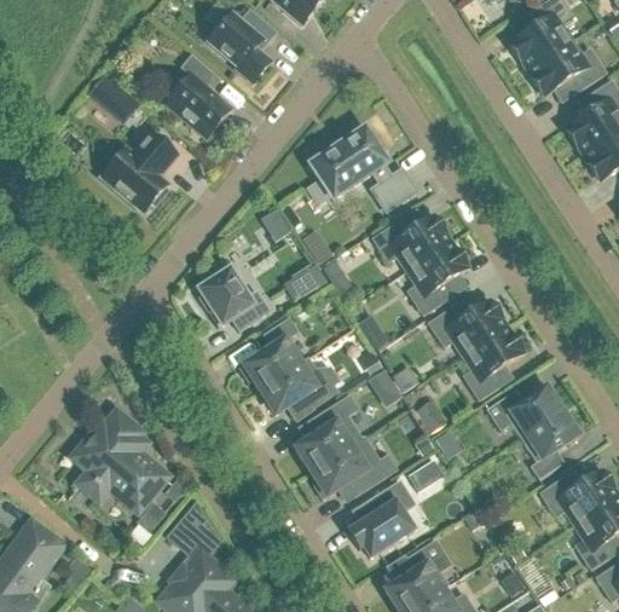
[(272,0),(301,23),(319,0),(272,0)]
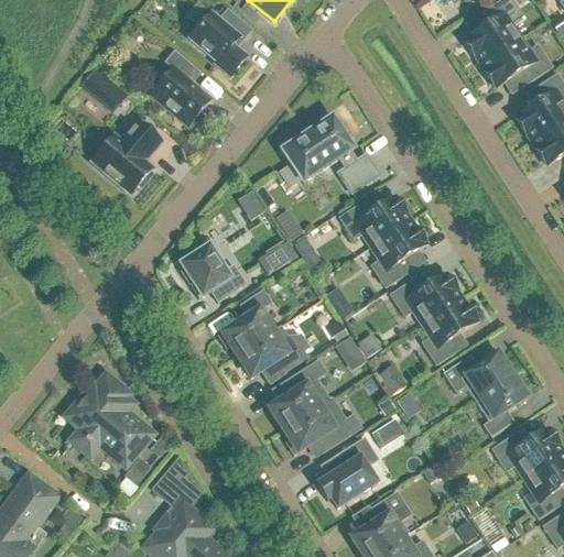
[(480,62),(519,36),(503,12),(512,7),(508,0),(498,0),(483,10),(490,21),(464,39),(480,62)]
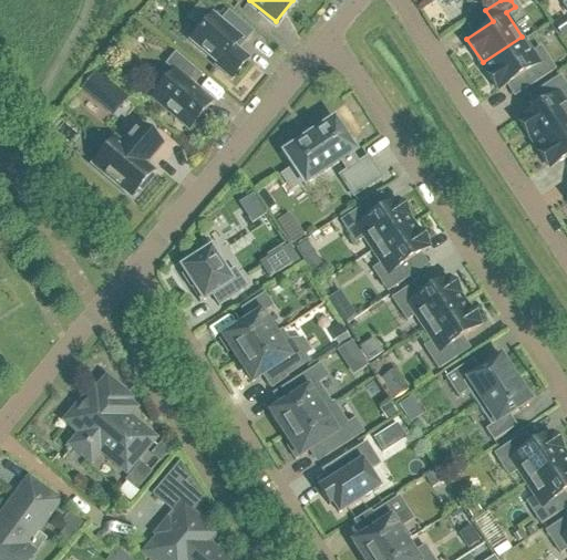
[(251,28),(228,8),(219,19),(212,12),(191,38),(217,60),(216,62),(232,74),(247,55),(233,43),(239,35),(243,39),(251,28)]
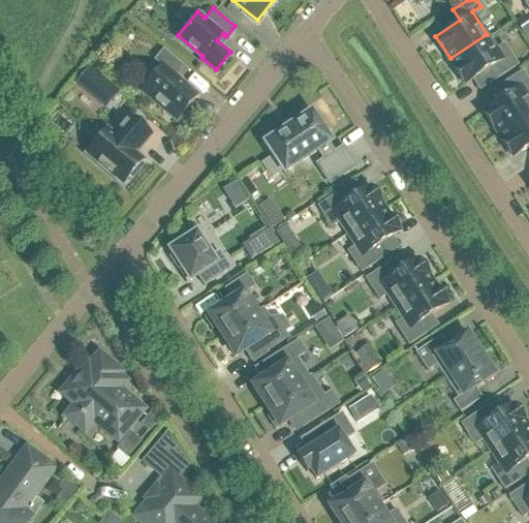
[(528,16),(526,11),(516,19),(524,31),(528,27),(528,16)]
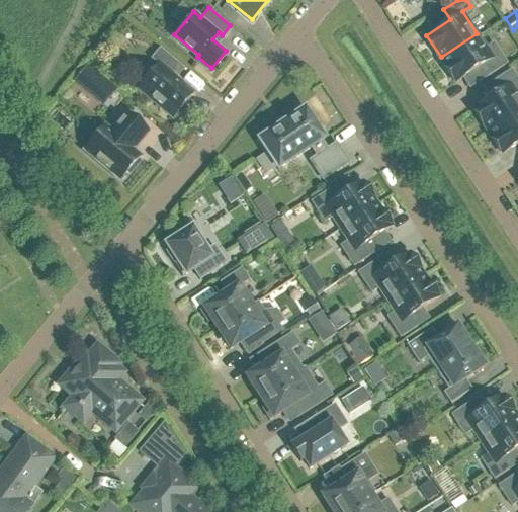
[(405,41),(411,52),(427,43),(421,31),(405,41)]
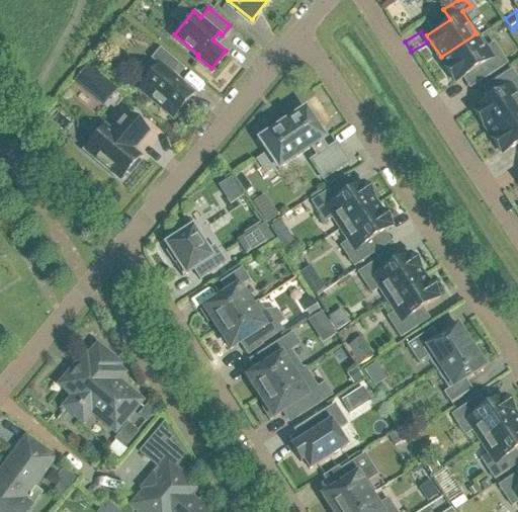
[(477,33),(441,57),(455,79),(479,64),(486,74),(506,60),(493,40),(485,46),(477,33)]
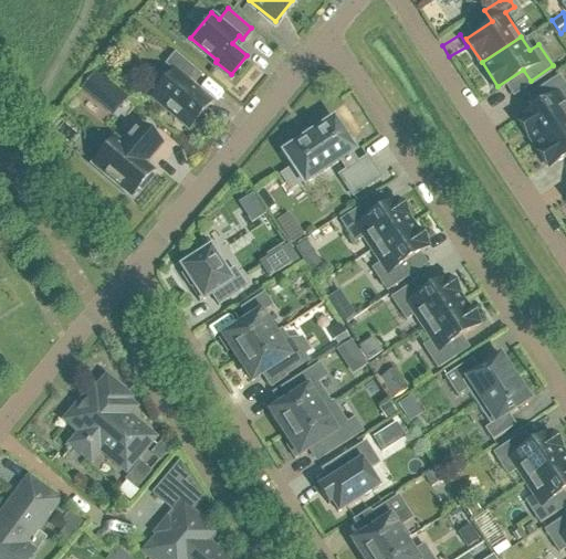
[(188,125),(210,98),(191,82),(199,72),(175,50),(166,61),(174,67),(152,94),(188,125)]
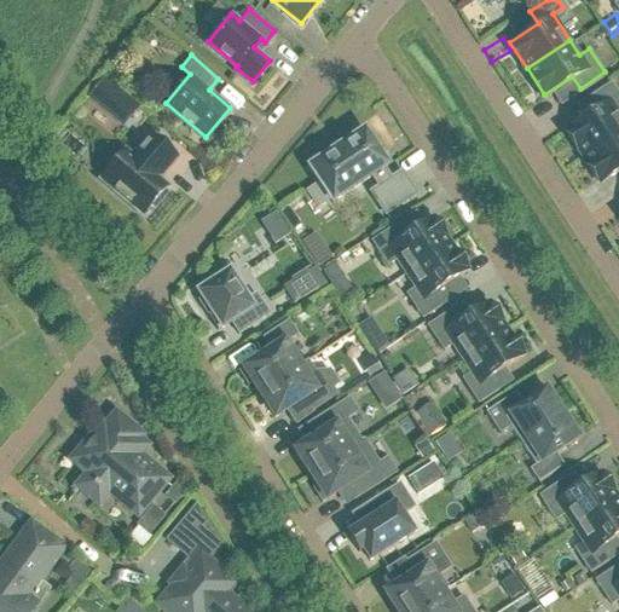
[(104,75),(88,93),(111,113),(127,93),(104,75)]
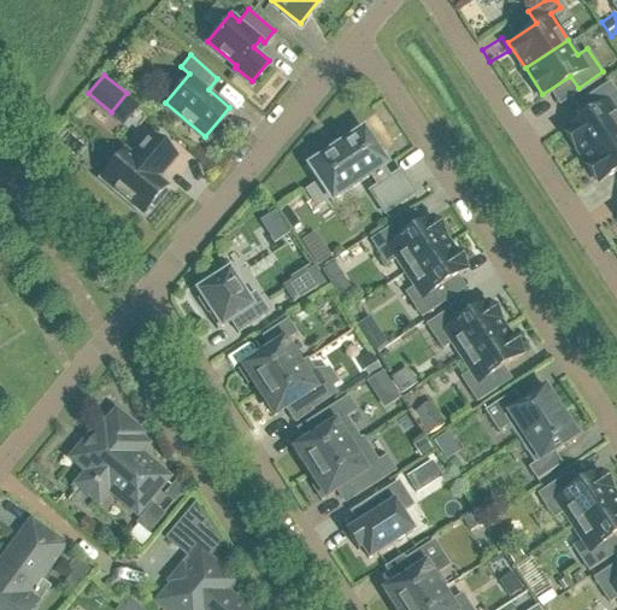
[(581,153),(616,128),(616,113),(615,110),(616,107),(616,93),(609,80),(583,95),(592,107),(564,127),(581,153)]
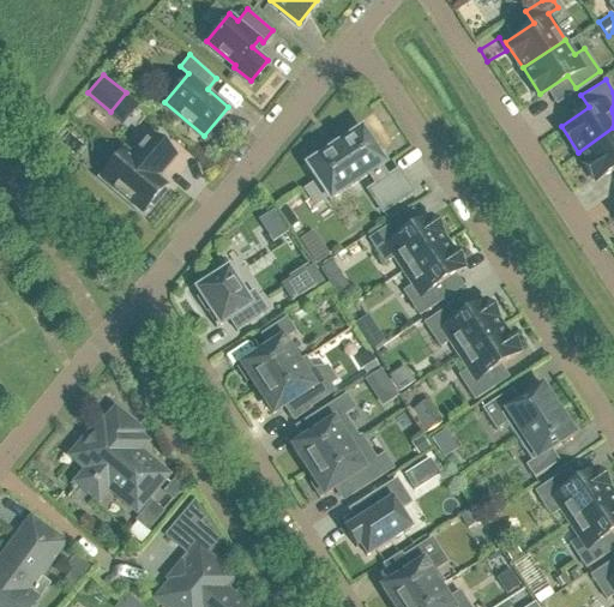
[(387,174),(379,163),(384,161),(361,127),(306,162),(317,178),(305,186),(314,200),(326,193),(329,197),(368,170),(375,181),(367,187),(381,209),(411,188),(397,167),(387,174)]
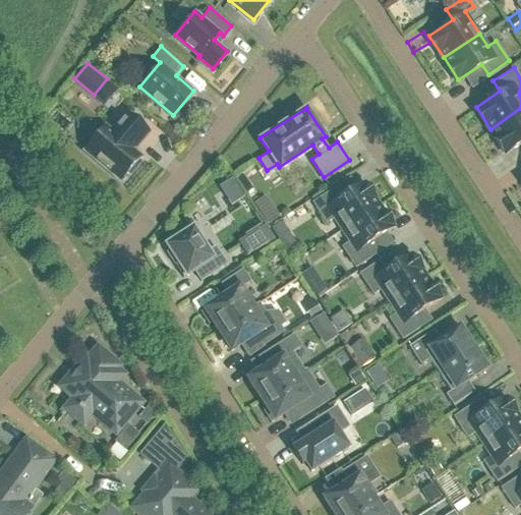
[(520,108),(490,129),(505,151),(520,140),(520,108)]
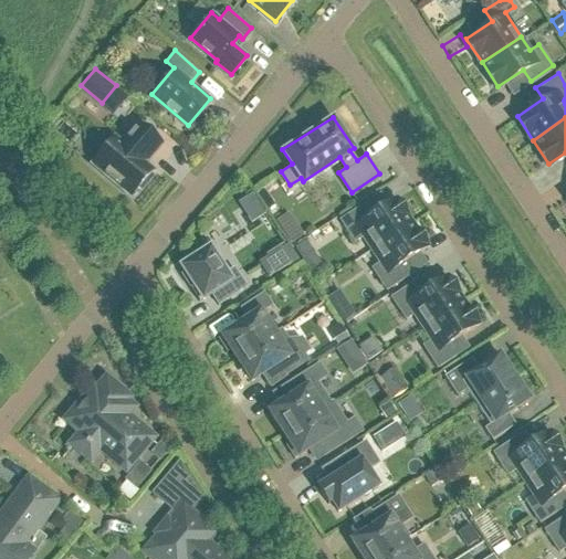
[(144,160),(161,140),(138,120),(121,140),(114,135),(92,161),(130,193),(138,185),(140,187),(152,173),(149,171),(153,167),(144,160)]
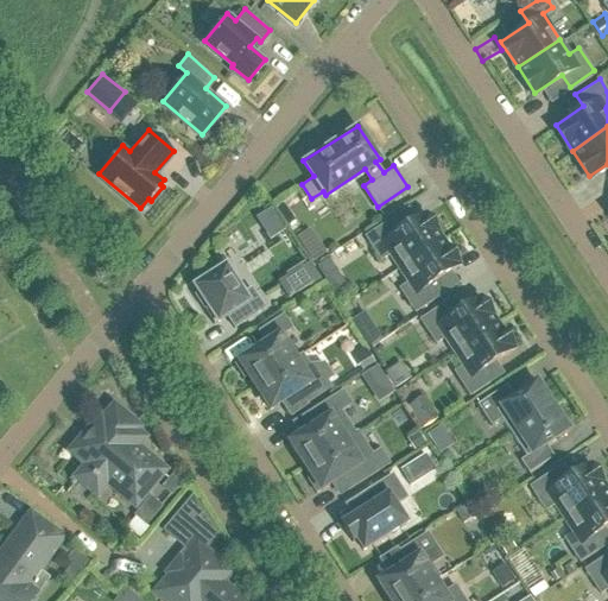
[(390,251),(399,264),(442,236),(424,210),(397,229),(390,217),(365,233),(380,257),(390,251)]
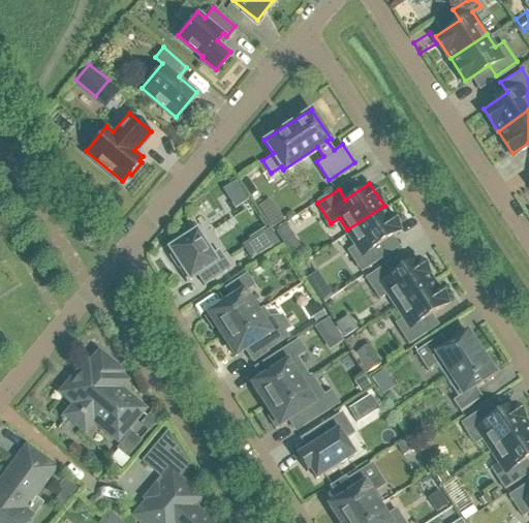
[(384,206),(347,229),(355,243),(347,248),(361,269),(381,254),(375,244),(399,228),(384,206)]
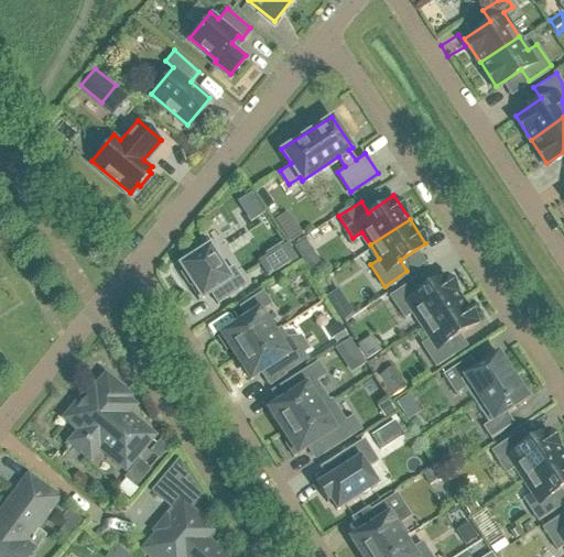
[(294,221),(282,229),(290,240),(302,232),(294,221)]
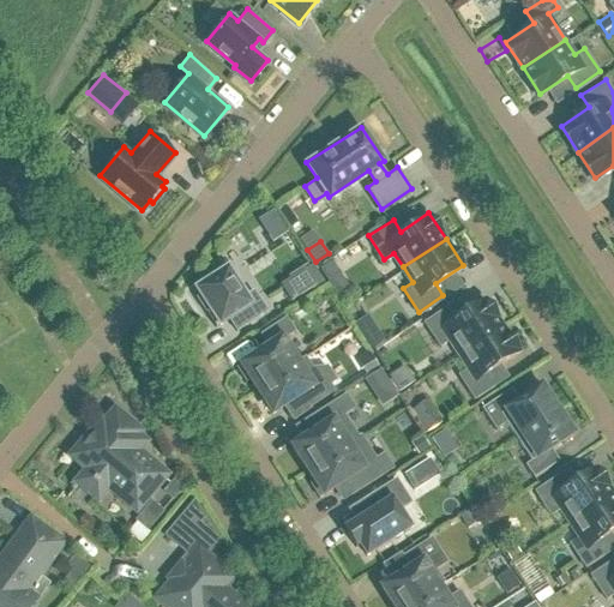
[(331,258),(319,265),(327,278),(339,270),(331,258)]
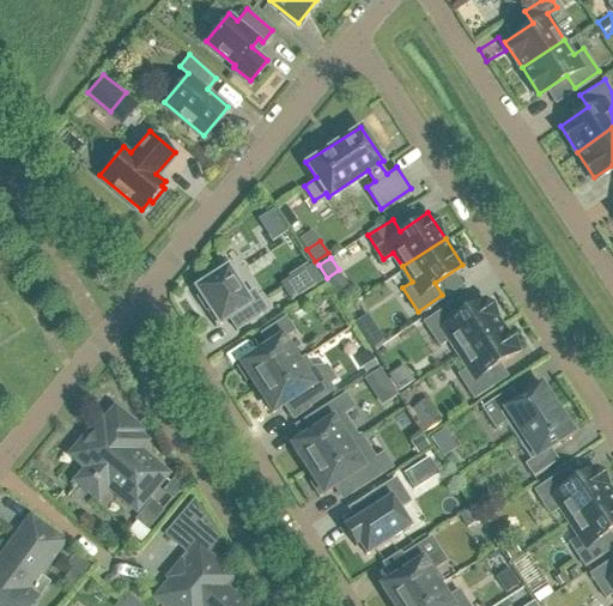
[(243,292),(234,277),(237,274),(228,260),(211,271),(214,276),(198,286),(201,291),(196,294),(216,323),(241,307),(248,319),(267,307),(254,286),(243,292)]
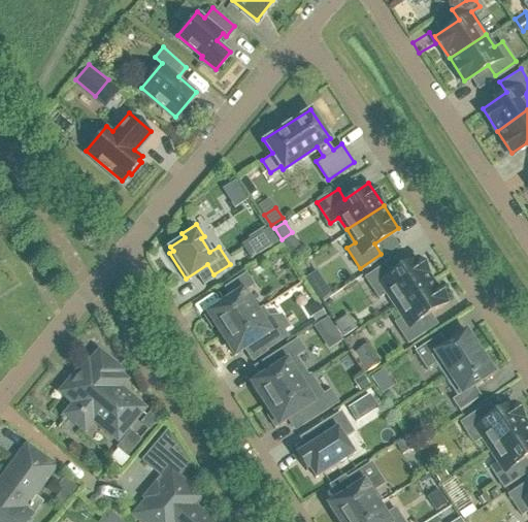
[(241,241),(250,256),(270,242),(262,228),(241,241)]
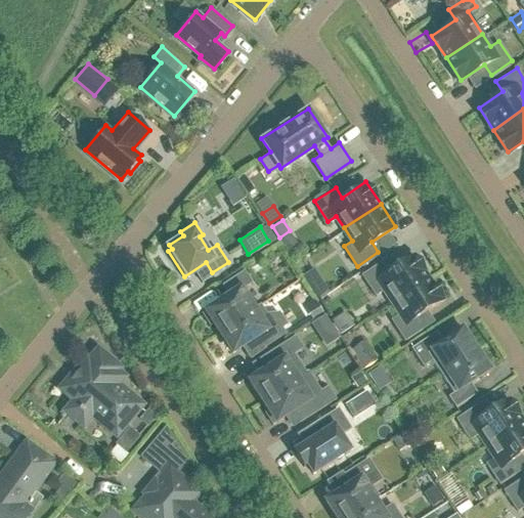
[(391,299),(428,275),(413,253),(389,269),(383,259),(361,272),(375,293),(383,287),(391,299)]
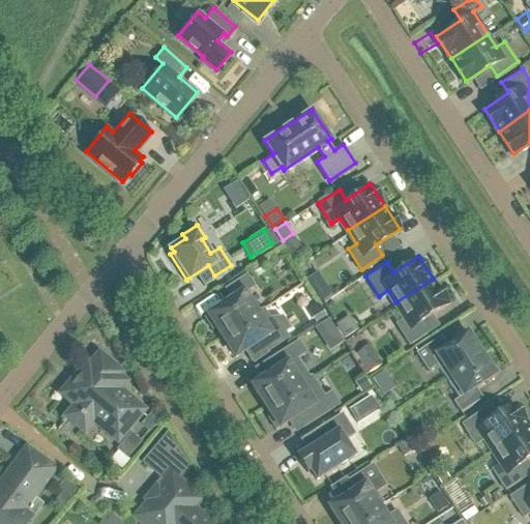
[(272,268),(265,281),(278,288),(286,275),(272,268)]
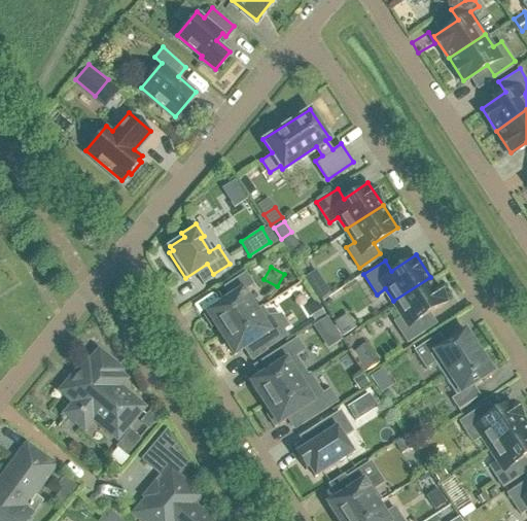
[(220,332),(254,309),(241,288),(251,281),(245,271),(224,284),(231,294),(204,313),(211,324),(214,322),(220,332)]
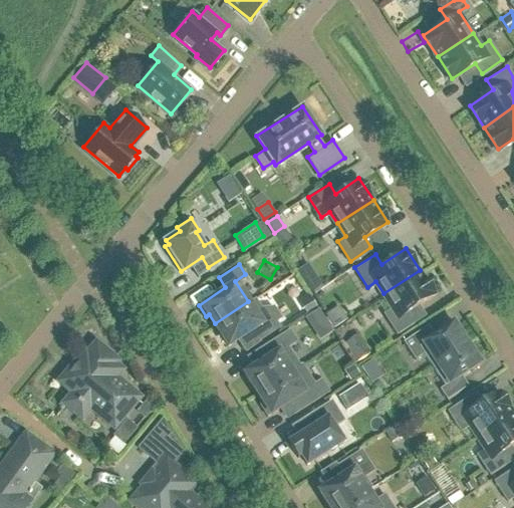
[(420,270),(383,293),(392,306),(383,311),(397,331),(417,318),(410,308),(434,292),(420,270)]
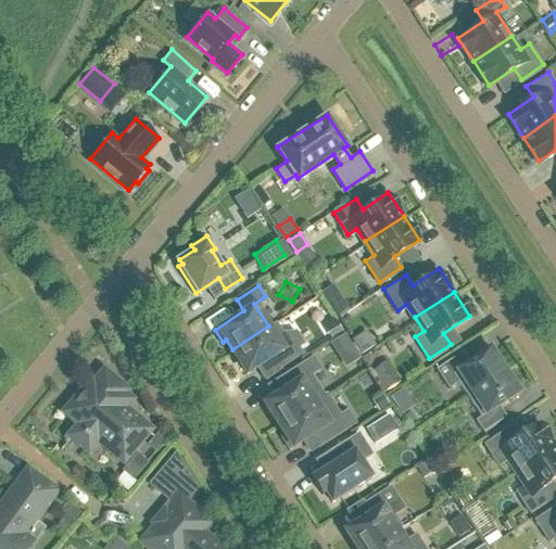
[(268,326),(232,349),(247,371),(273,354),(279,365),(301,350),(299,346),(304,342),(295,329),(281,330),(276,320),(268,326)]
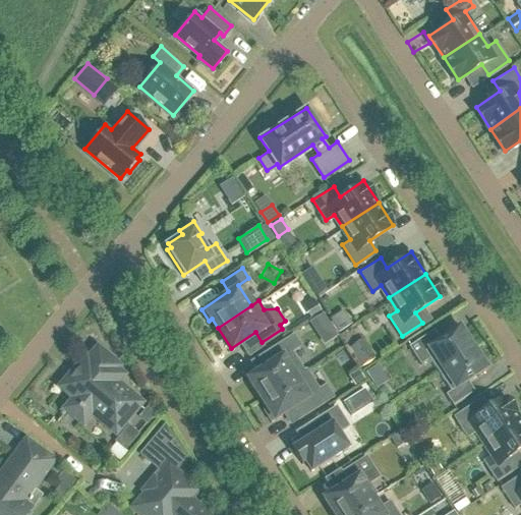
[(315,300),(305,306),(310,316),(321,308),(315,300)]
